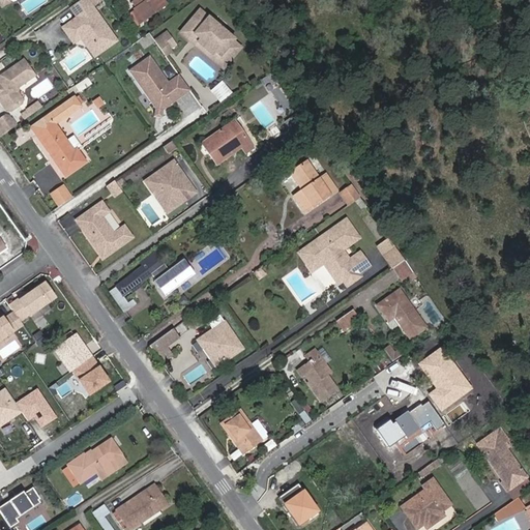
[(78,18),(64,29),(70,38),(77,34),(84,34),(92,46),(89,48),(97,57),(119,40),(88,0),(80,0),(70,7),(78,18)]
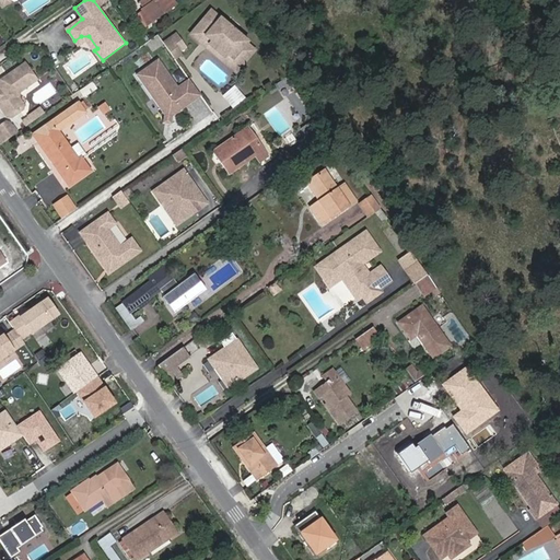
[(97,0),(104,10),(112,4),(108,0),(97,0)]
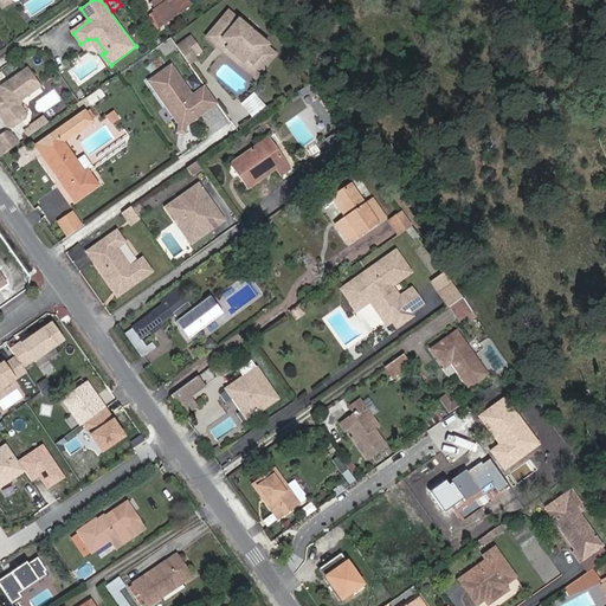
[(155,0),(160,6),(156,10),(154,11),(163,24),(191,5),(187,0),(155,0)]
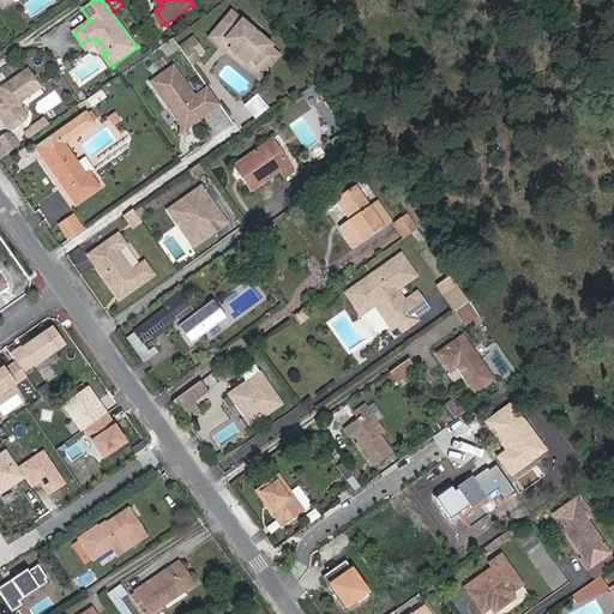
[(230,13),(209,38),(220,48),(226,41),(232,40),(232,47),(264,73),(278,56),(270,48),(271,47),(270,47),(270,43),(266,40),(263,41),(230,13)]
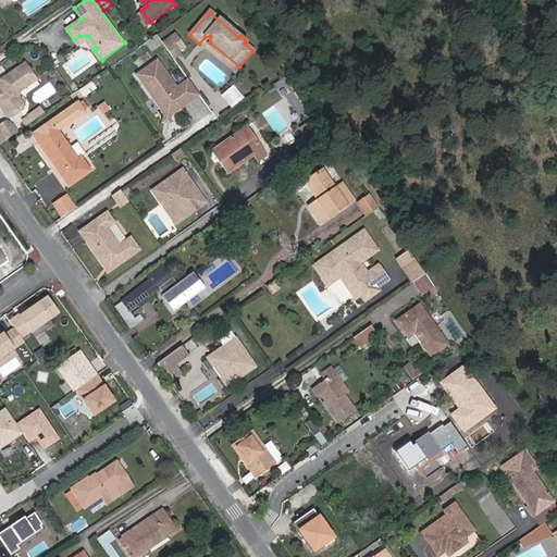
[(176,34),(163,44),(174,59),(181,54),(174,45),(181,40),(176,34)]
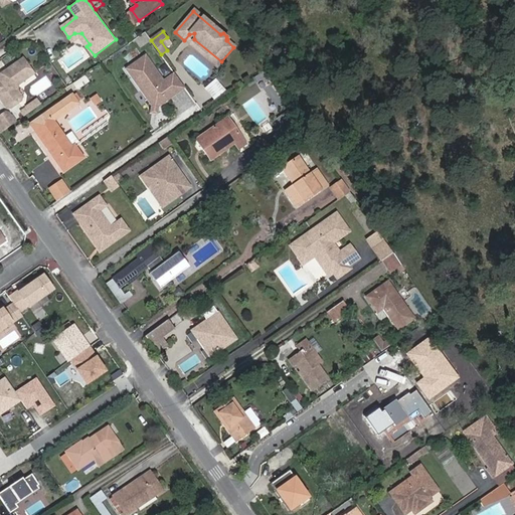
[(74,33),(68,37),(73,43),(80,37),(87,46),(90,44),(81,33),(74,33)]
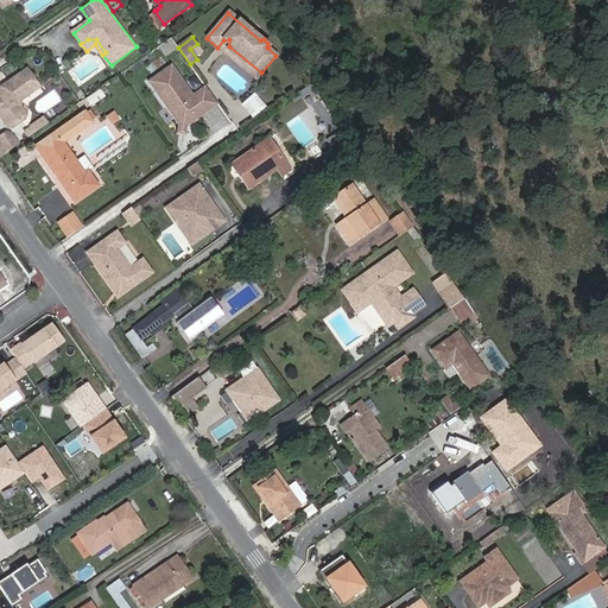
[(217,48),(255,80),(261,73),(229,46),(229,39),(223,40),(217,48)]
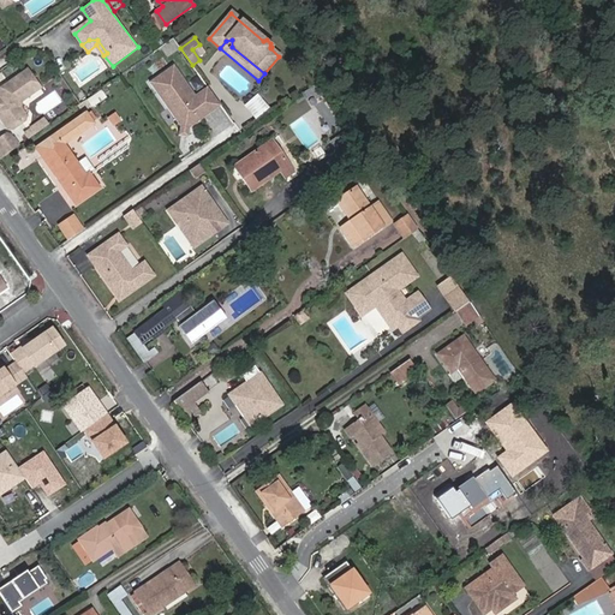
[(0,91),(0,118),(7,129),(12,129),(25,120),(27,115),(21,107),(22,101),(41,88),(28,69),(1,88),(0,91)]
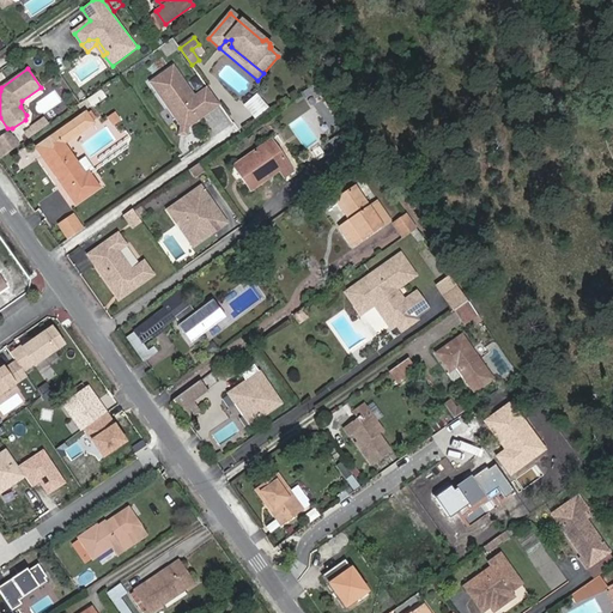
[(175,68),(152,85),(181,126),(190,127),(220,105),(207,86),(195,96),(175,68)]
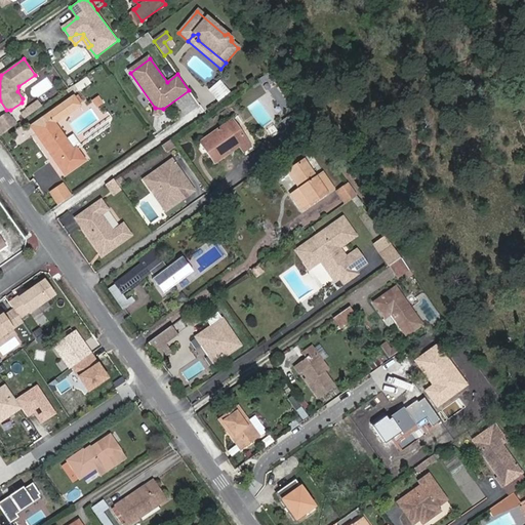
[(31,126),(65,174),(85,160),(76,147),(73,150),(54,123),(80,105),(74,96),(31,126)]
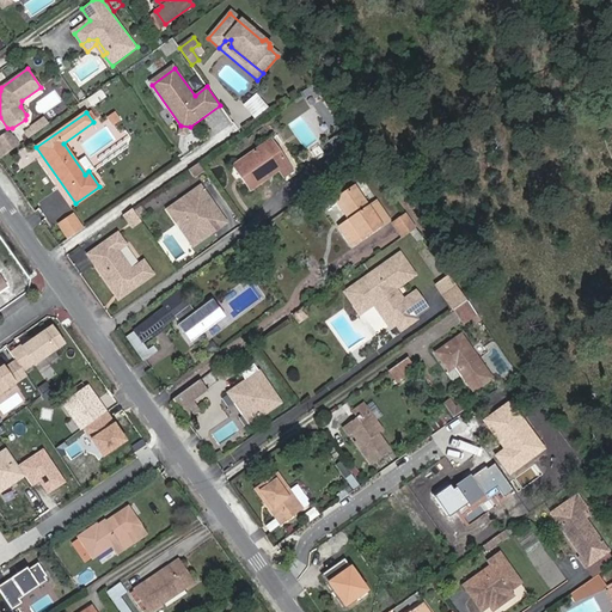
[(114,127),(122,120),(117,114),(81,144),(92,157),(121,135),(114,127)]
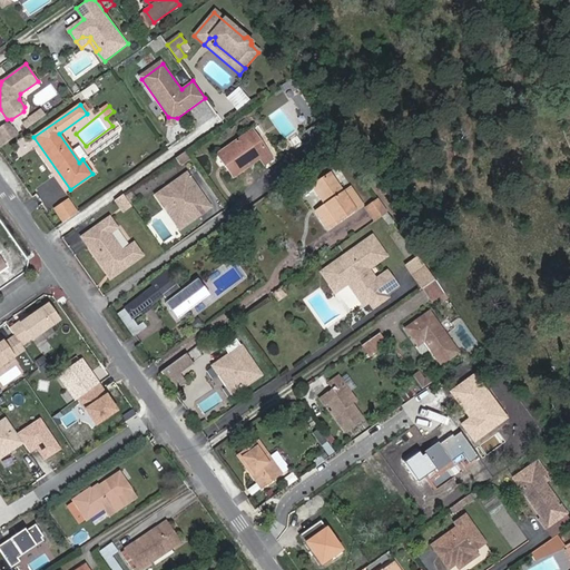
[(40,108),(27,118),(28,119),(31,125),(46,115),(40,108)]
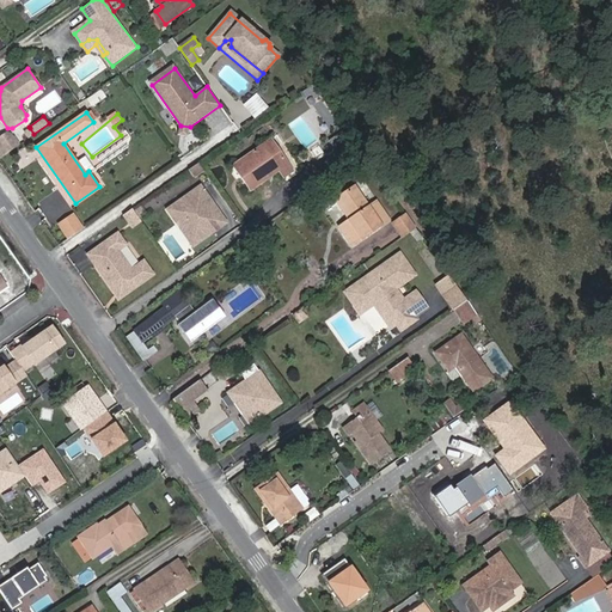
[(181,126),(179,134),(188,135),(190,127),(181,126)]
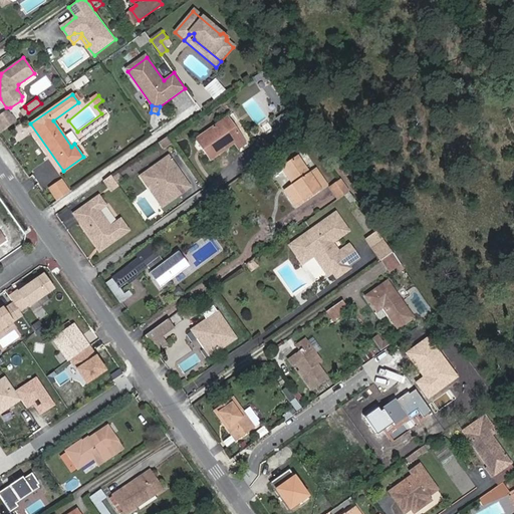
[(25,107),(20,110),(23,115),(28,112),(25,107)]
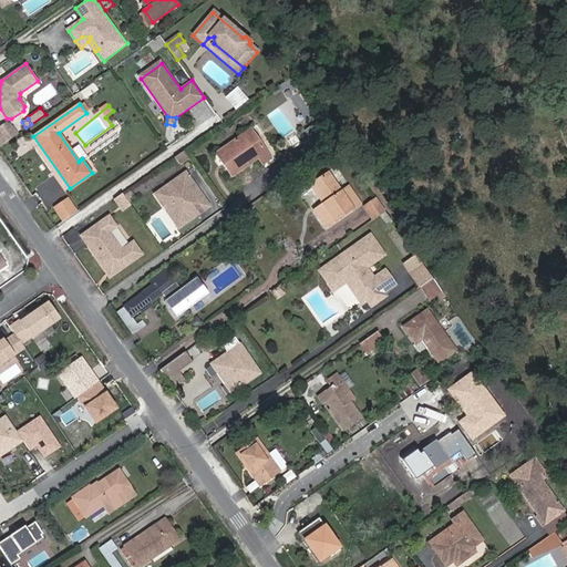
[(11,125),(9,124),(1,130),(9,141),(18,135),(11,125)]
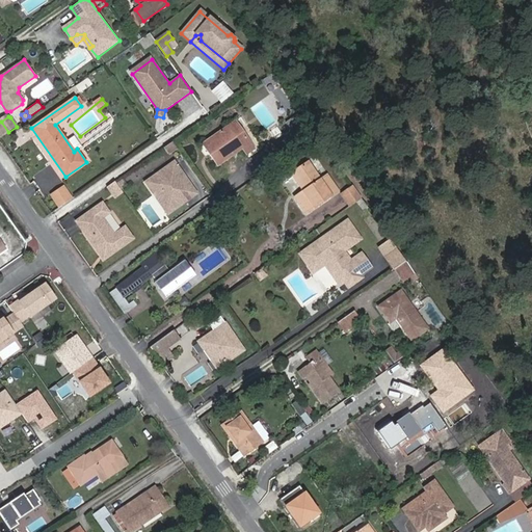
[(236,123),(207,142),(216,155),(213,158),(218,165),(243,148),(247,154),(255,149),(236,123)]
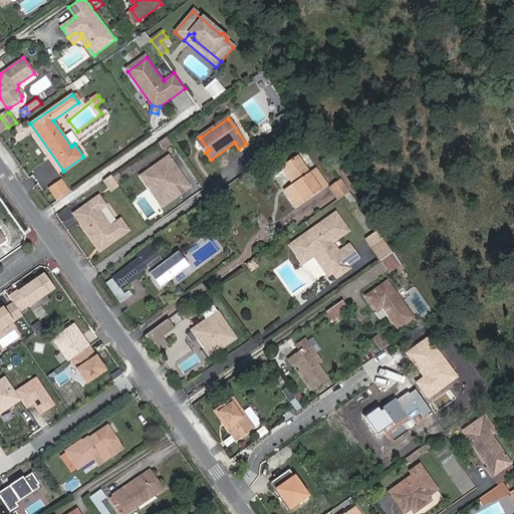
[(159,143),(163,149),(171,143),(167,137),(159,143)]
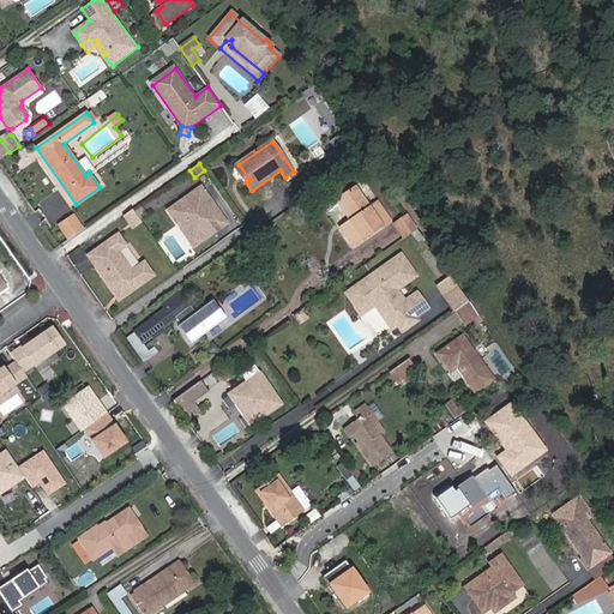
[(250,179),(239,164),(234,167),(246,182),(250,179)]
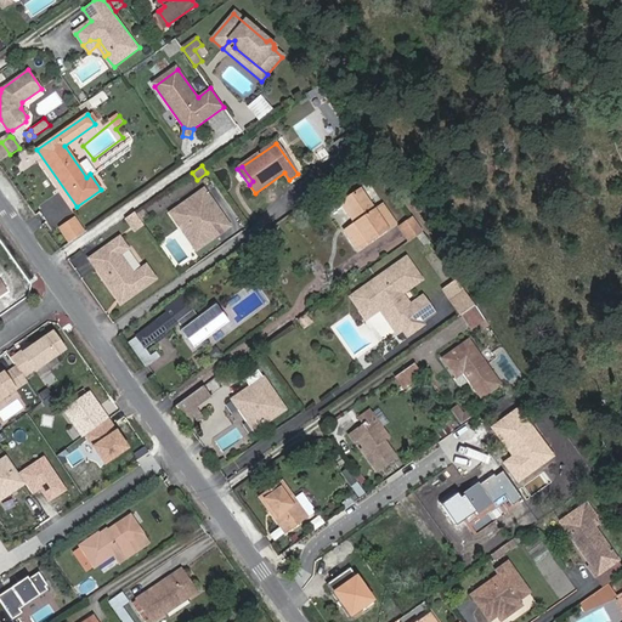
[(204,190),(171,214),(191,242),(216,224),(222,232),(231,226),(204,190)]
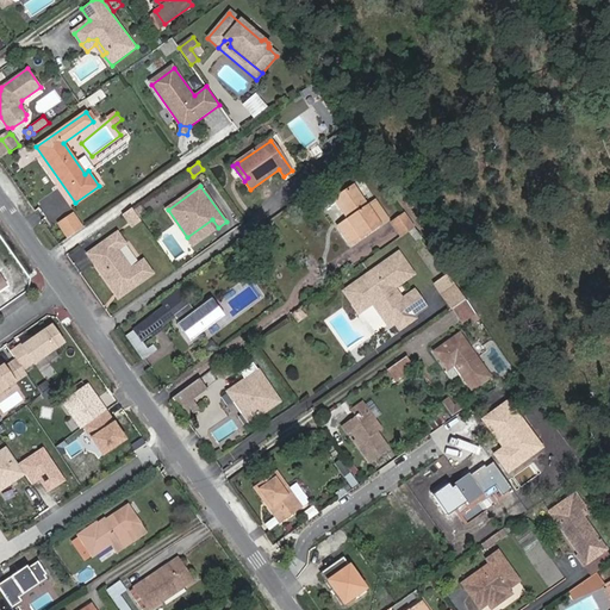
[(335,199),(349,219),(338,228),(350,244),(387,219),(375,201),(368,206),(354,186),(335,199)]
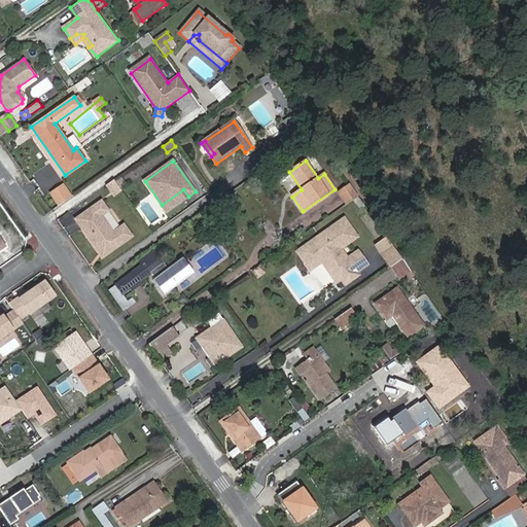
[(107,185),(114,197),(123,191),(114,179),(107,185)]
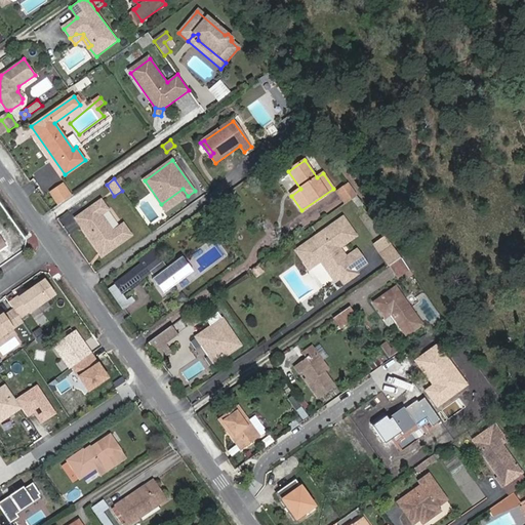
[(345,203),(357,195),(349,184),(337,192),(345,203)]
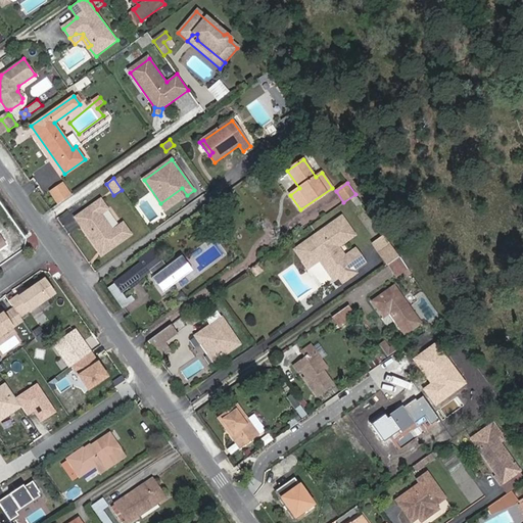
[(52,192),(59,203),(72,195),(64,184),(52,192)]
